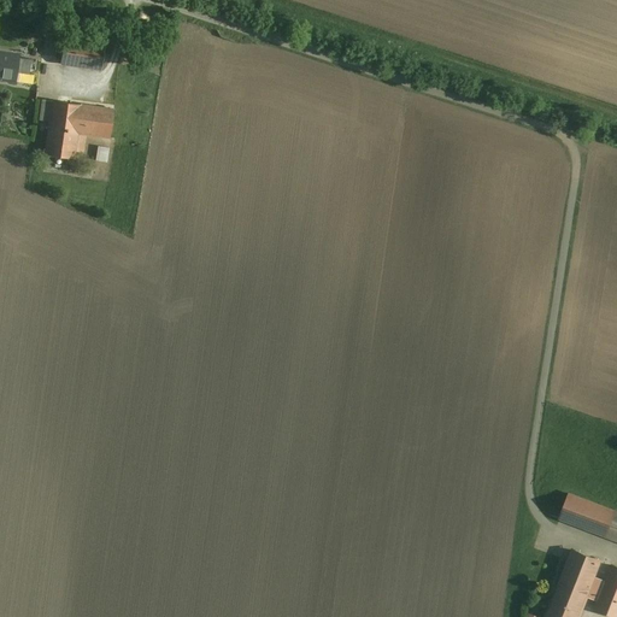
[(106,41),(65,35),(60,66),(101,71),(106,41)]
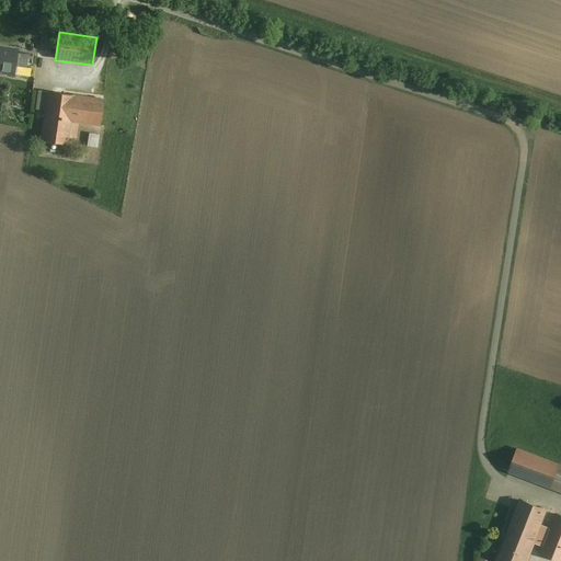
[(0,73),(14,76),(18,48),(0,46),(0,73)]
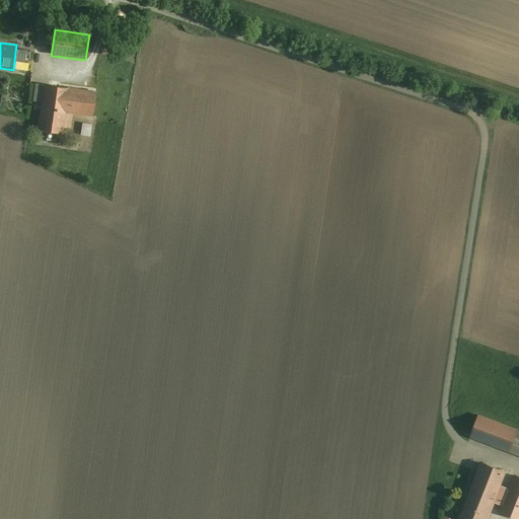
[(95,92),(45,84),(36,131),(65,135),(68,116),(91,120),(95,92)]
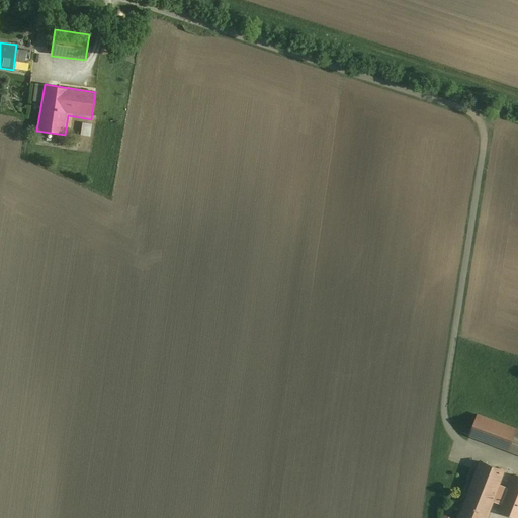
[(90,136),(92,122),(82,121),(80,134),(90,136)]
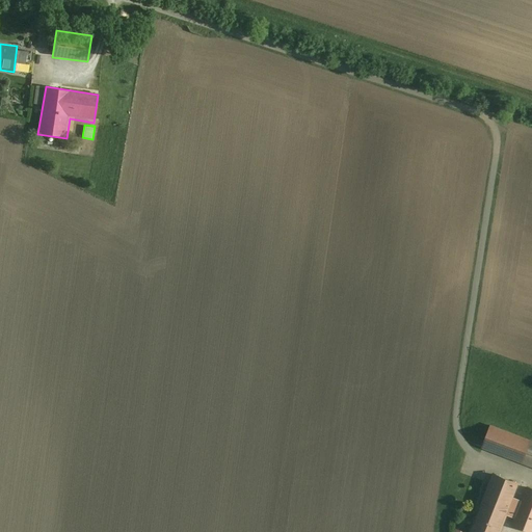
[(531,441),(490,425),(481,449),(531,468),(531,441)]
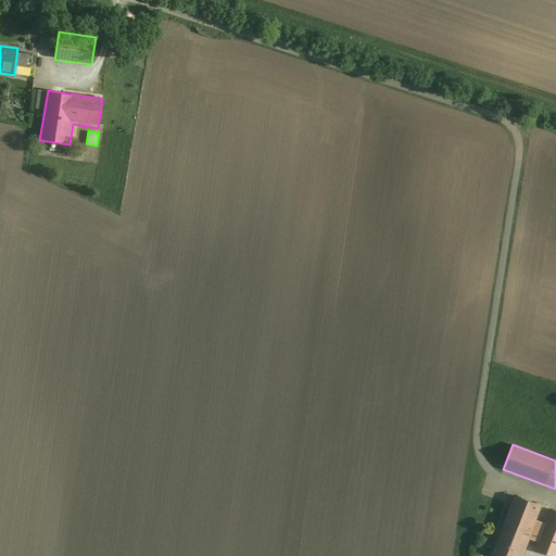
[(522,555),(542,505),(515,494),(490,555),(522,555)]
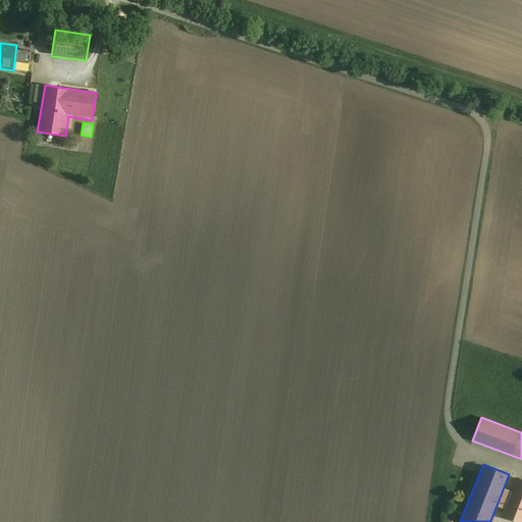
[(521,521),(521,479),(518,478),(502,516),(519,521),(521,521)]
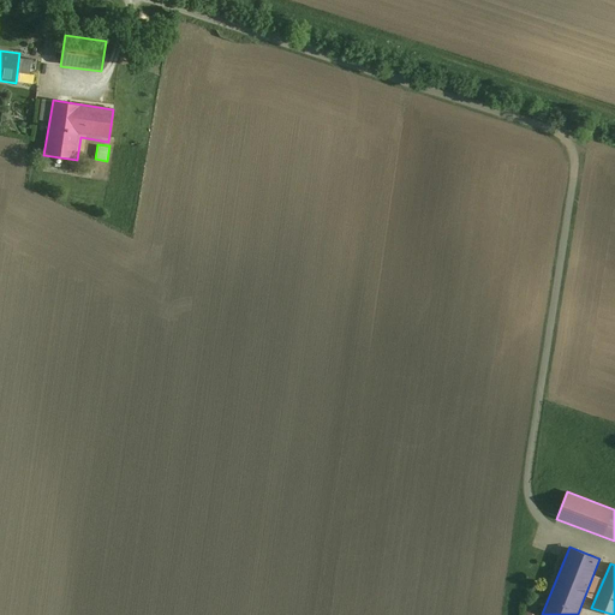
All buildings are outlined.
